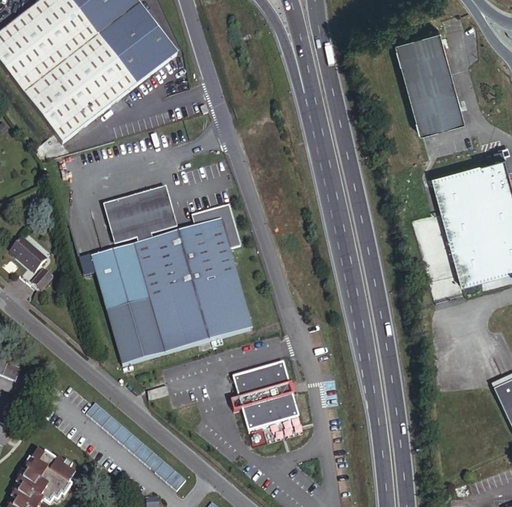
[(176,49),(136,0),(39,0),(0,30),(0,62),(60,139),(176,49)]
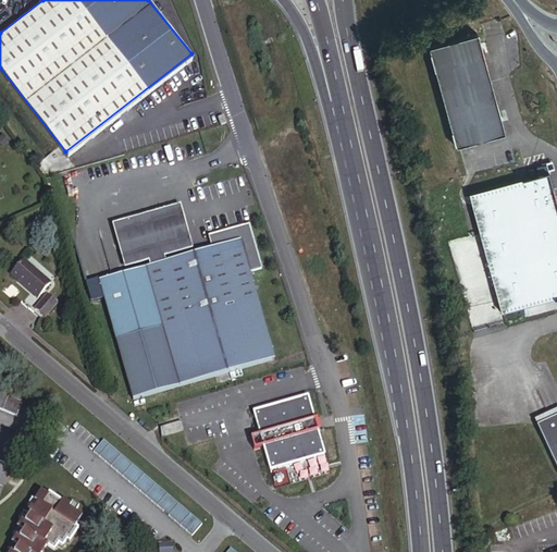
[(475,28),(429,41),(455,142),(459,140),(503,130),(499,118),(498,114),(479,41),(478,35),(475,28)]
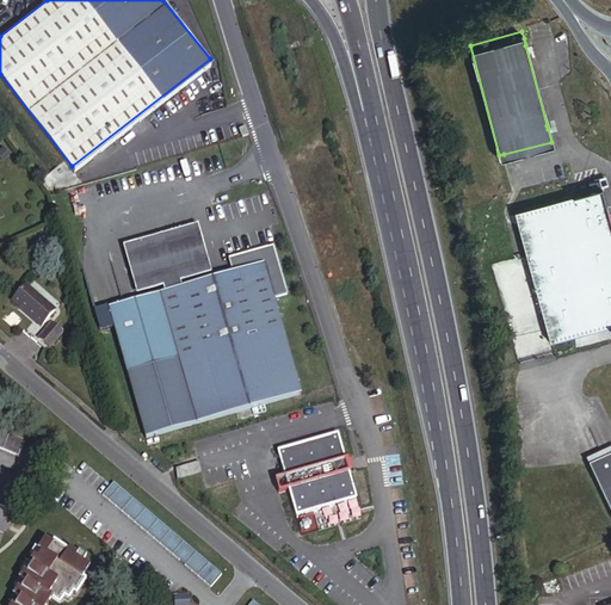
[(248,130),(246,122),(239,125),(242,133),(248,130)]
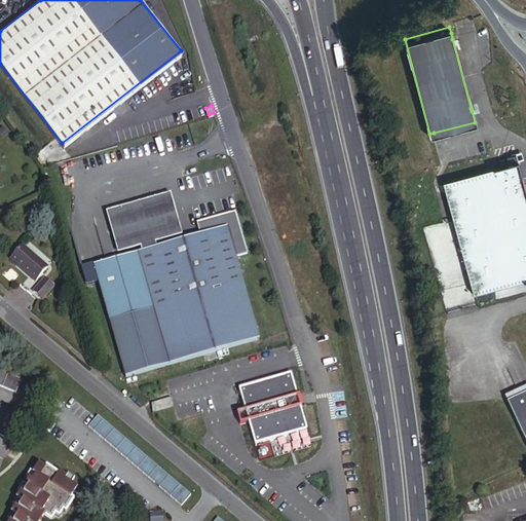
[(518,156),(437,178),(467,291),(525,274),(525,186),(523,177),(518,156)]
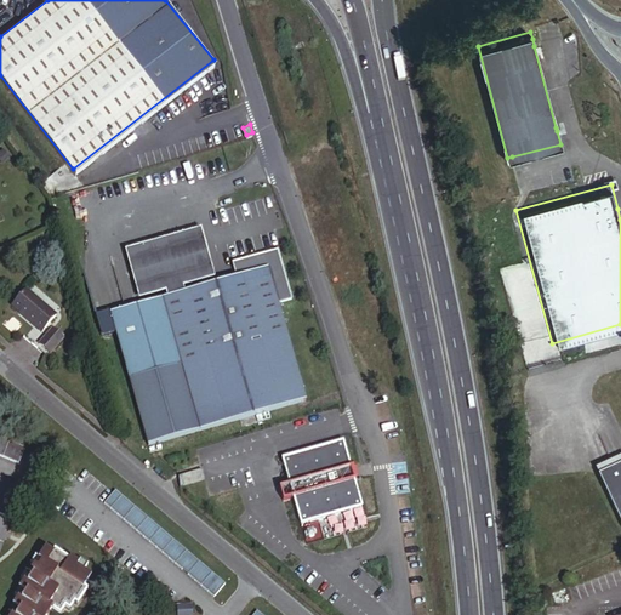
[(201,265),(194,237),(135,254),(142,282),(201,265)]
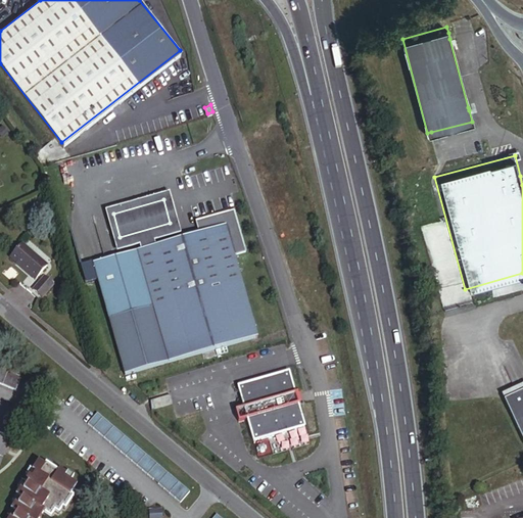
[(257,332),(233,250),(245,247),(233,206),(195,217),(199,229),(92,260),(125,370),(202,348),(204,356),(214,352),(211,345),(257,332)]
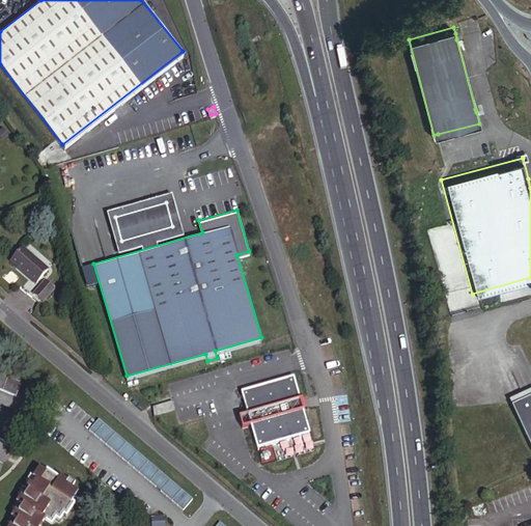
[(48,266),(23,244),(9,257),(17,264),(19,261),(37,278),(48,266)]
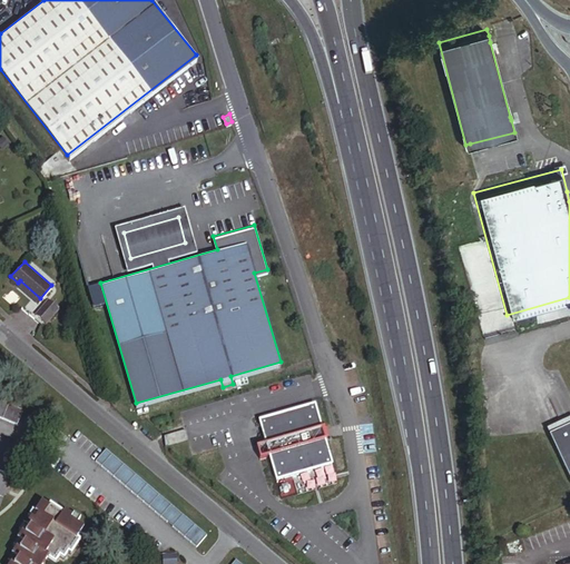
[(40,298),(20,280),(18,283),(38,300),(40,298)]
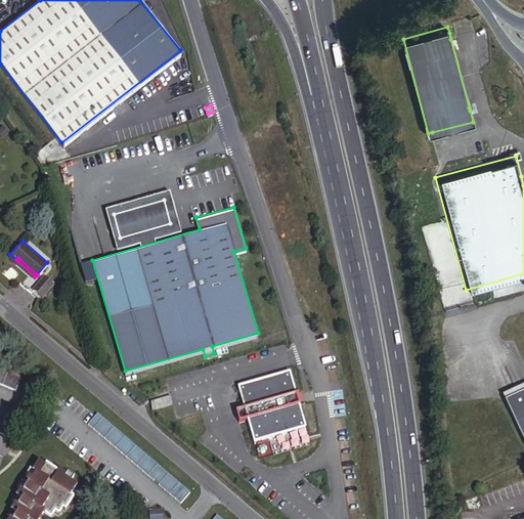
[(42,294),(53,280),(43,272),(32,286),(42,294)]
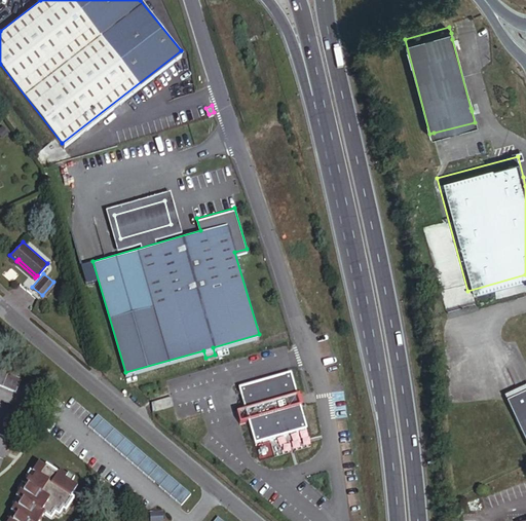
[(22,371),(0,363),(0,378),(16,385),(22,371)]
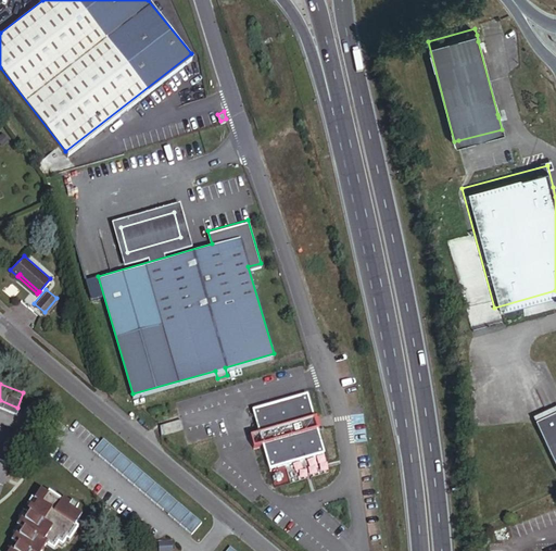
[(262,441),(269,465),(323,449),(316,426),(318,425),(316,418),(315,413),(313,413),(306,391),(252,407),(258,430),(262,441)]
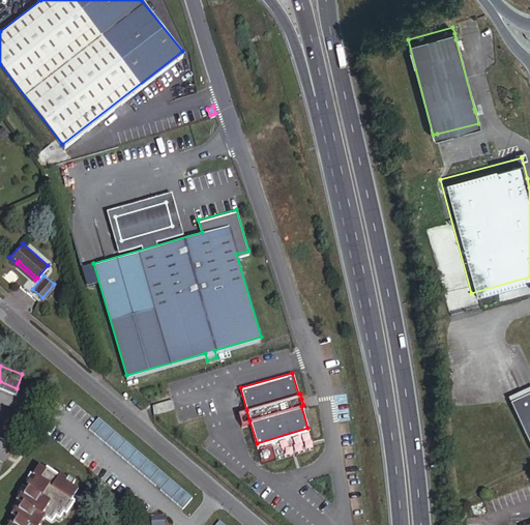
[(529,391),(510,401),(529,444),(529,391)]
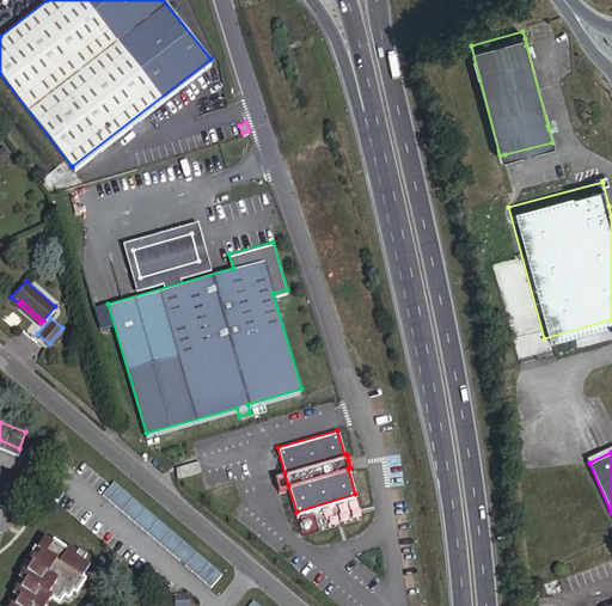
[(199,458),(175,464),(177,475),(201,467),(199,458)]
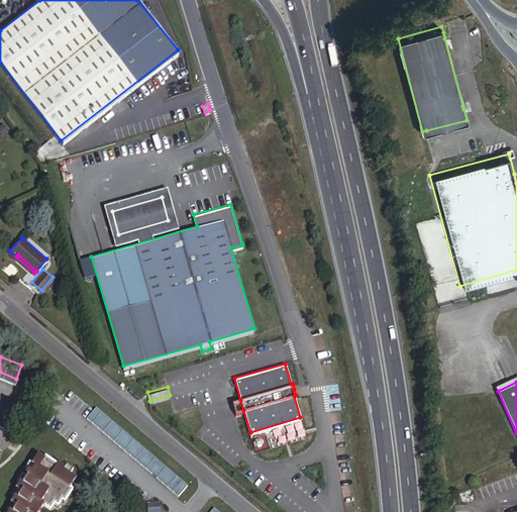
[(21,401),(0,392),(0,422),(11,427),(21,401)]
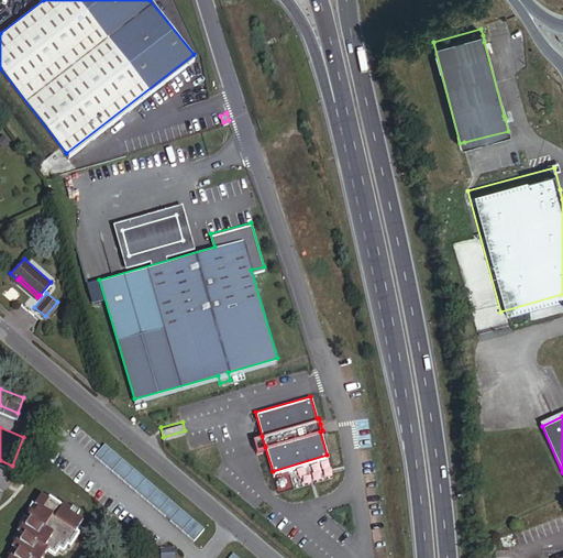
[(265,447),(262,436),(253,438),(256,450),(265,447)]
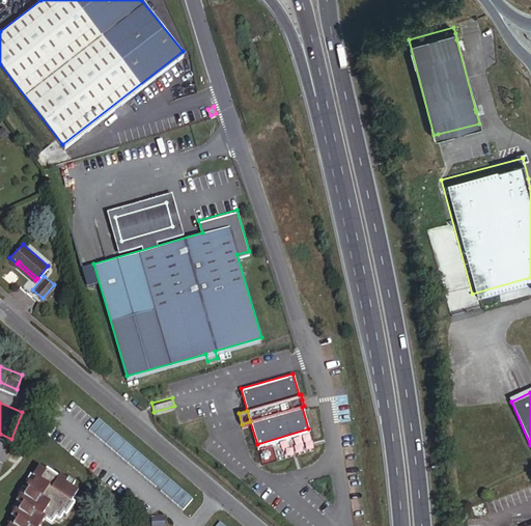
[(193,495),(99,415),(88,425),(183,505),(193,495)]
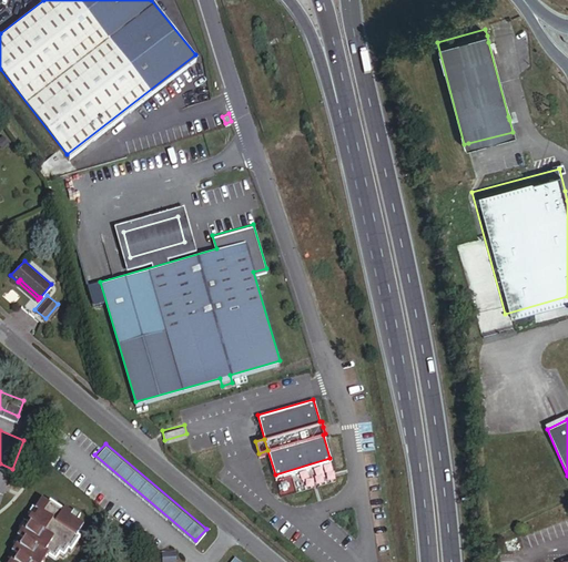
[(67,551),(75,537),(72,535),(78,524),(64,517),(66,513),(59,509),(58,511),(43,502),(42,504),(36,501),(12,538),(17,540),(12,548),(14,550),(6,561),(30,561),(37,552),(43,557),(52,561),(56,554),(60,557),(64,550),(67,551)]
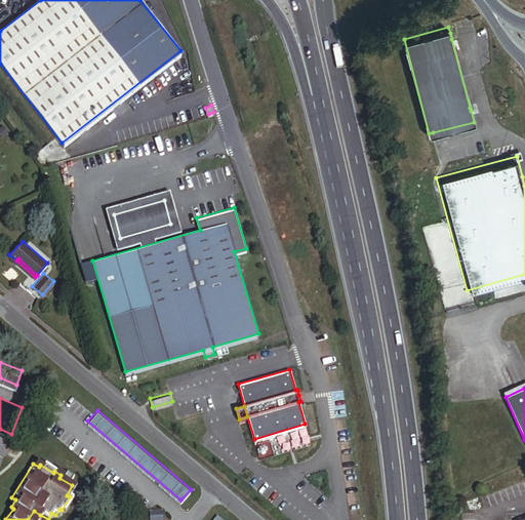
[(36,519),(40,515),(34,511),(28,519),(36,519)]
